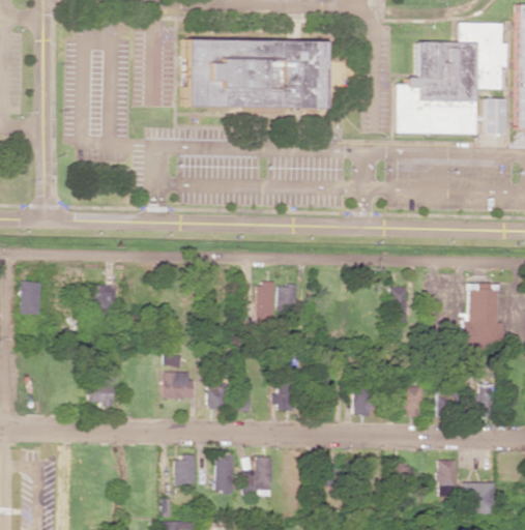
[(524,127),(515,127),(517,21),(516,21),(516,4),(524,4),(524,127)]
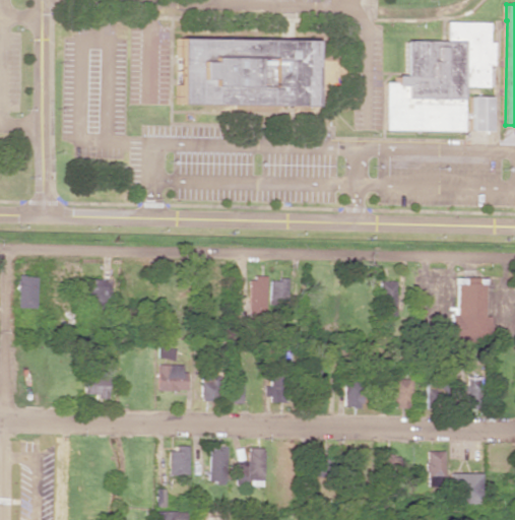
[(493,42),(498,43),(497,65),(492,65),(492,68),(496,68),(496,85),(492,85),(492,87),(467,86),(466,131),(387,130),(388,82),(397,82),(397,76),(407,76),(407,41),(447,42),(450,42),(450,22),(493,22),(493,42)]
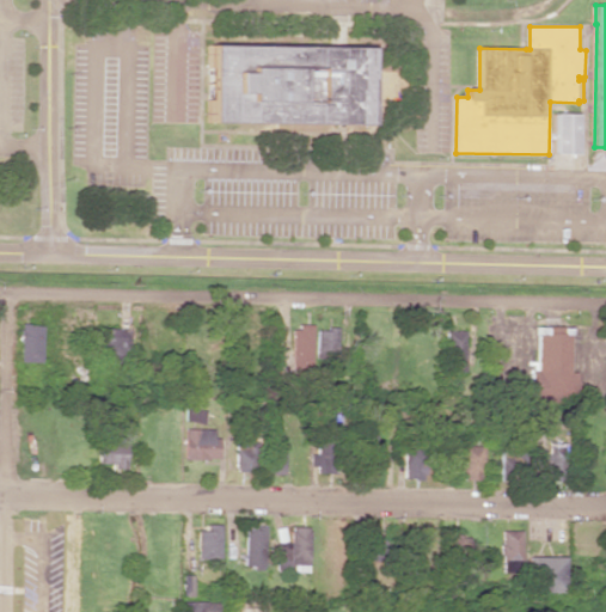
[(210,44),(372,48),(371,124),(209,122),(210,44)]
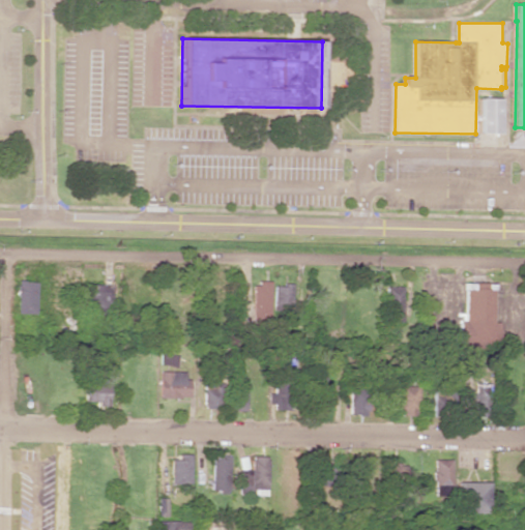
[(501,98),(501,135),(482,134),(482,98),(501,98)]
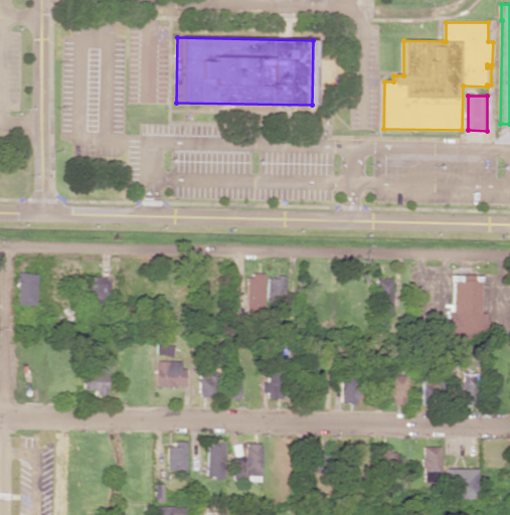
[(266,309),(267,274),(250,273),(249,308),(266,309)]
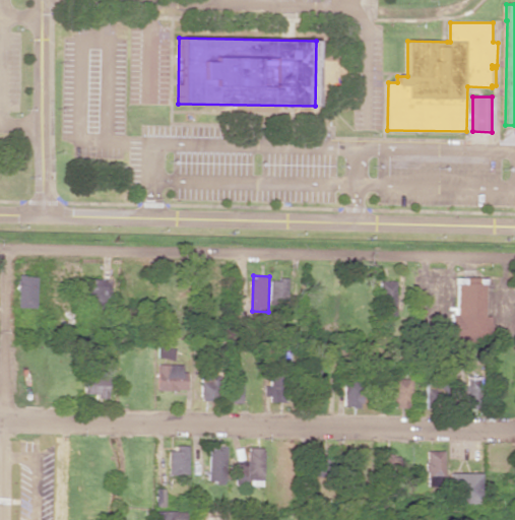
[(39,309),(40,276),(21,276),(20,308),(39,309)]
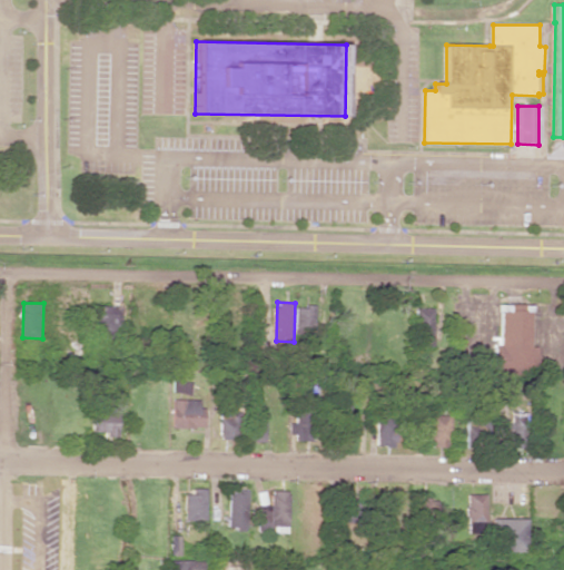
[(297,333),(317,334),(318,305),(298,304),(297,333)]
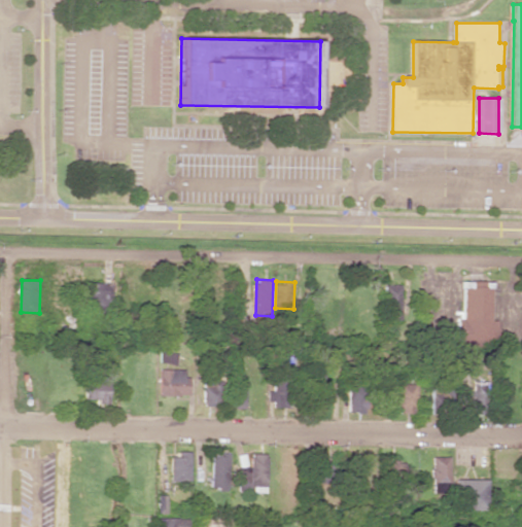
[(457,346),(496,348),(497,320),(492,320),(493,282),(464,281),(463,320),(458,319),(457,346)]
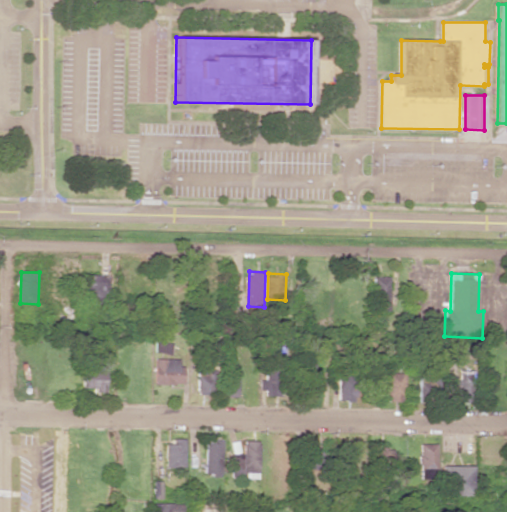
[(112,275),(89,275),(88,303),(112,303),(112,275)]
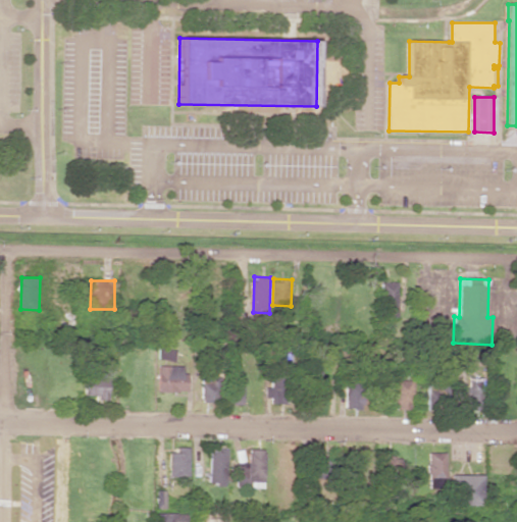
[(400,282),(384,281),(384,317),(399,318),(400,282)]
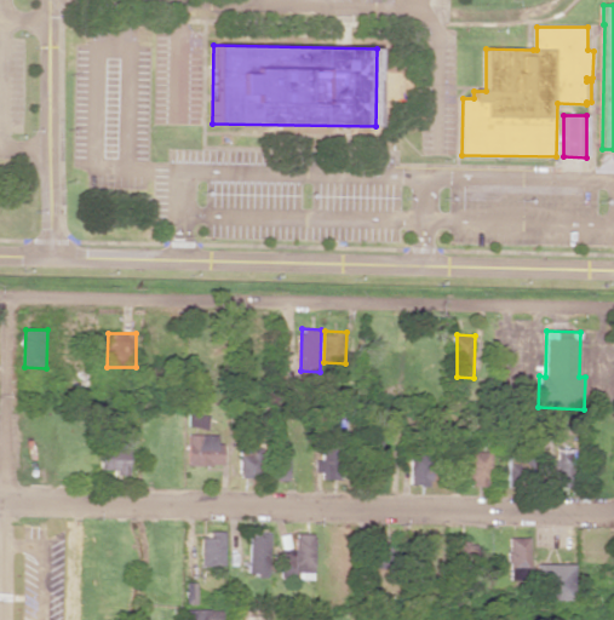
[(211,430),(213,415),(193,413),(191,428),(211,430)]
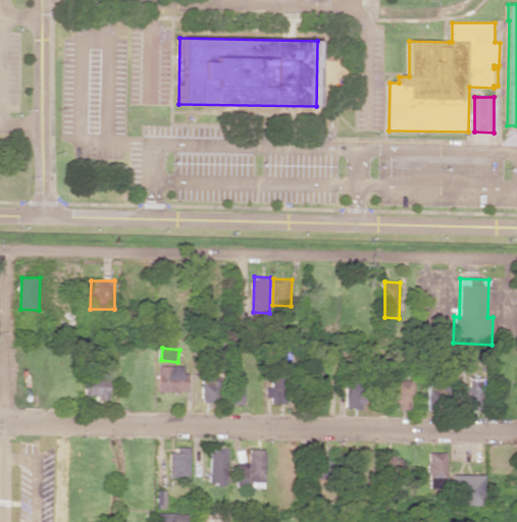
[(189,366),(160,366),(160,392),(189,393),(189,366)]
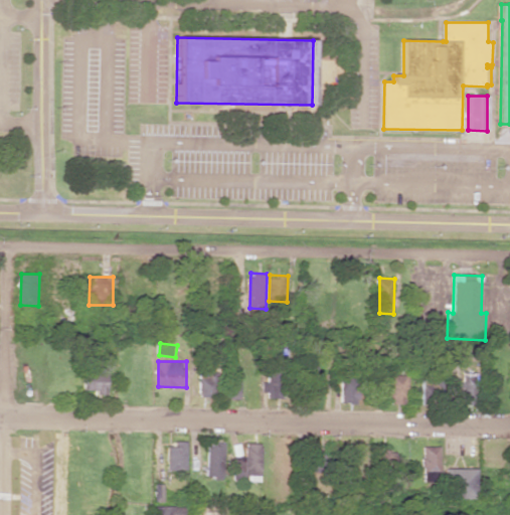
[(321,398),(320,366),(303,366),(304,398),(321,398)]
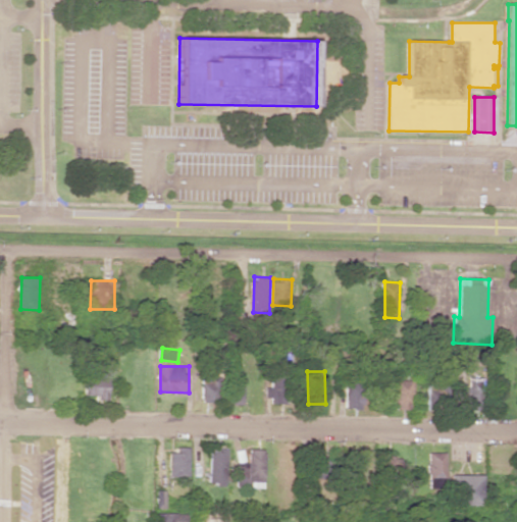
[(270,404),(291,404),(290,373),(274,373),(274,387),(270,387),(270,404)]
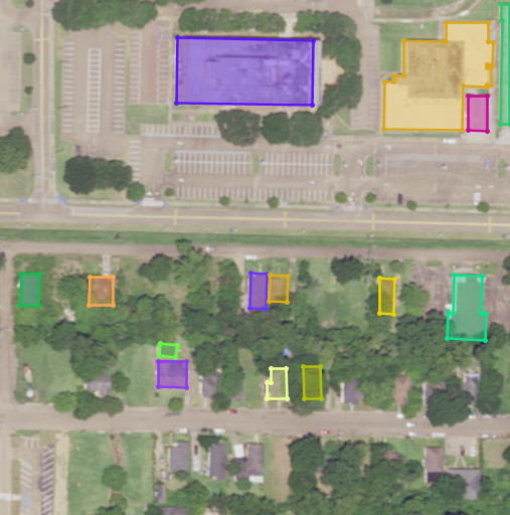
[(201,396),(223,396),(223,372),(201,371),(201,396)]
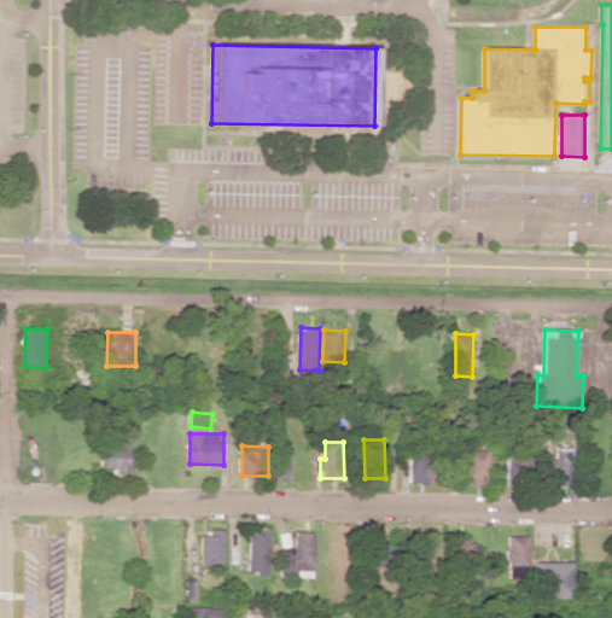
[(132,473),(133,448),(104,447),(103,467),(121,468),(121,473),(132,473)]
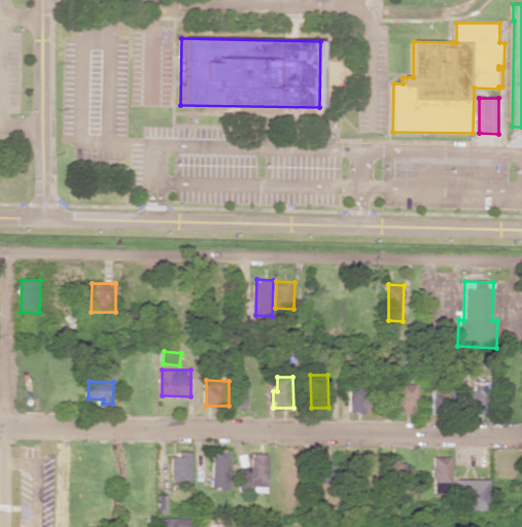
[(475,414),(489,415),(490,381),(476,381),(475,414)]
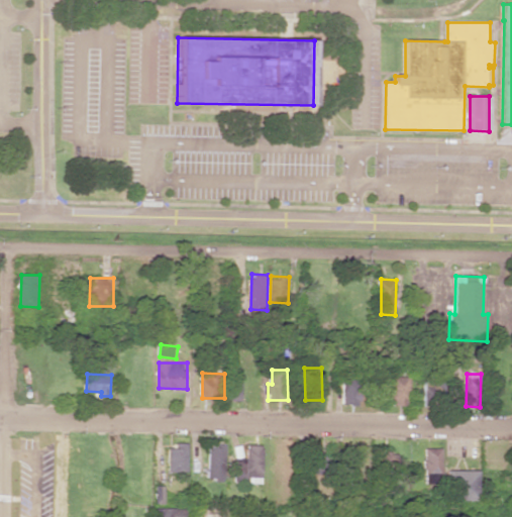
[(243,401),(244,375),(230,375),(230,401),(243,401)]
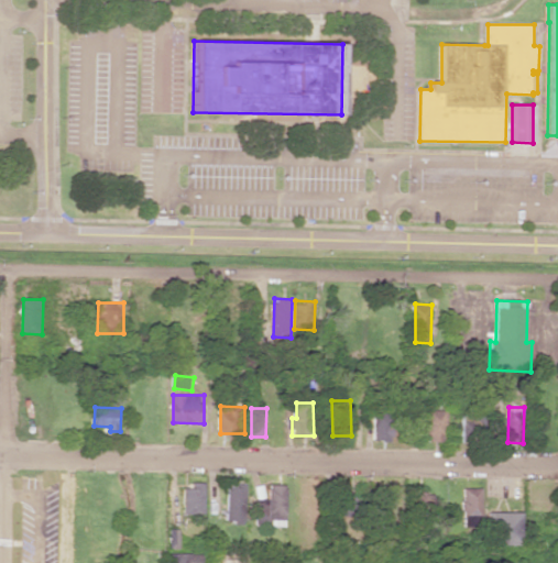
[(448,410),(428,410),(428,441),(448,441),(448,410)]
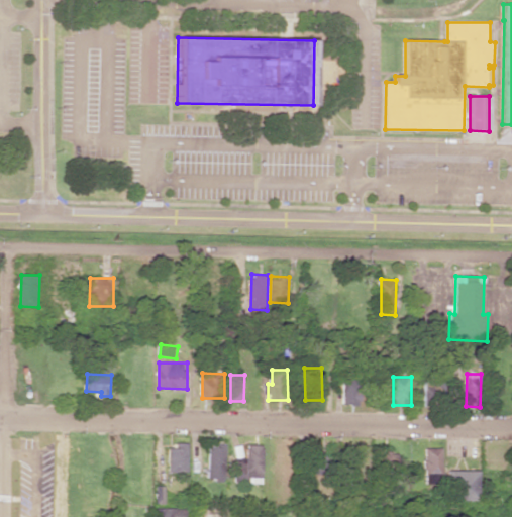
[(345,380),(344,404),(361,405),(362,380),(345,380)]
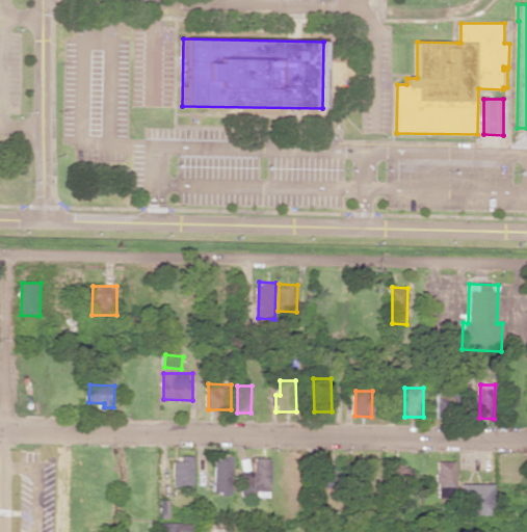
[(383,457),(365,456),(364,483),(381,484),(383,457)]
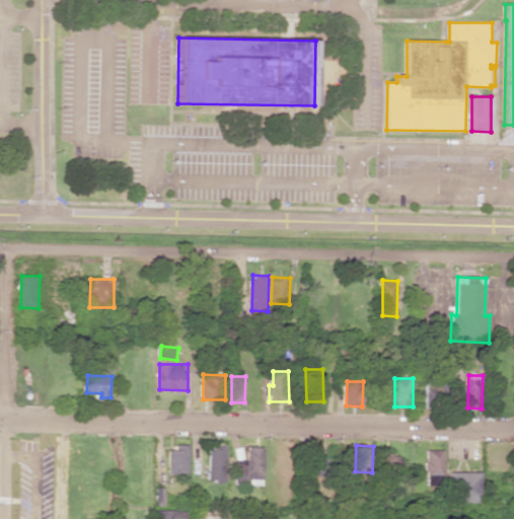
[(190,447),(169,447),(170,473),(190,473),(190,447)]
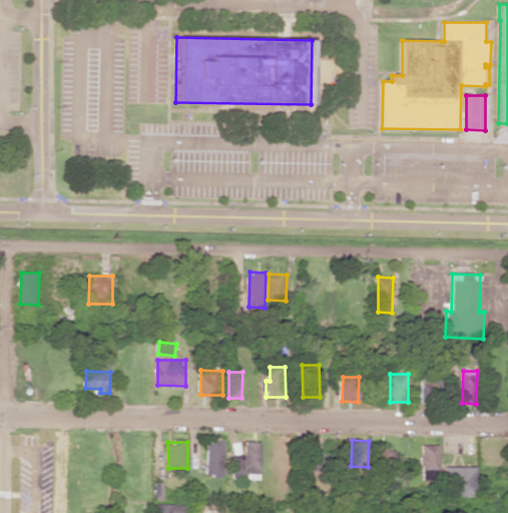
[(207,476),(224,476),(225,442),(208,442),(207,476)]
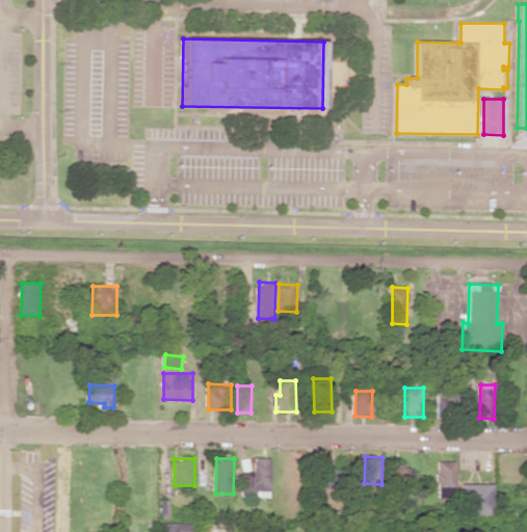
[(271,458),(256,458),(256,471),(244,472),(245,498),(272,498),(271,458)]
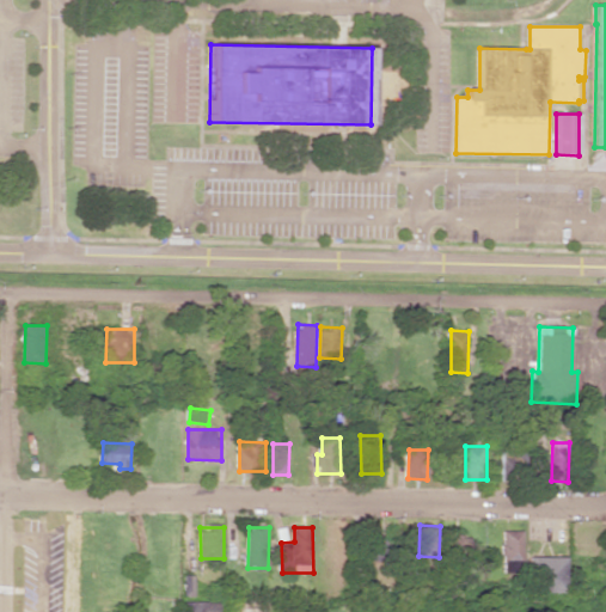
[(526,560),(526,531),(503,532),(505,561),(526,560)]
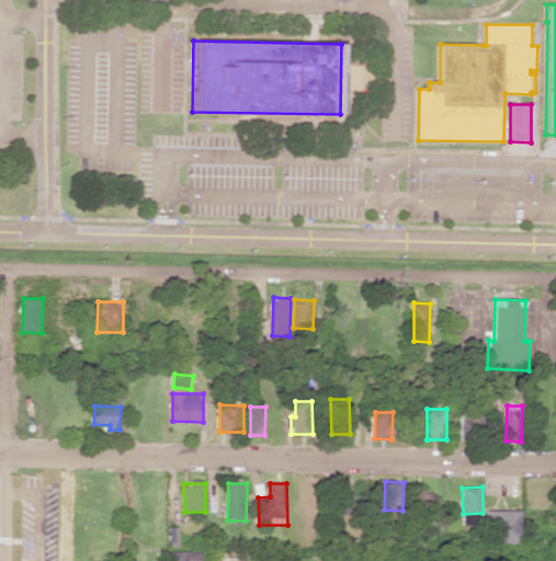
[(418,489),(411,508),(427,514),(433,494),(418,489)]
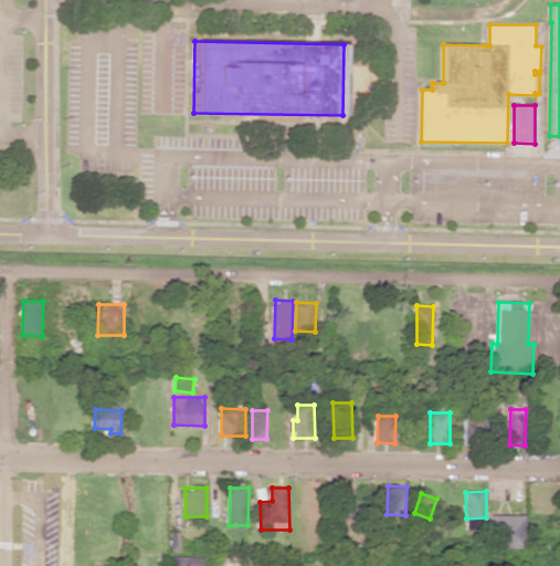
[(363,520),(365,498),(338,496),(337,519),(363,520)]
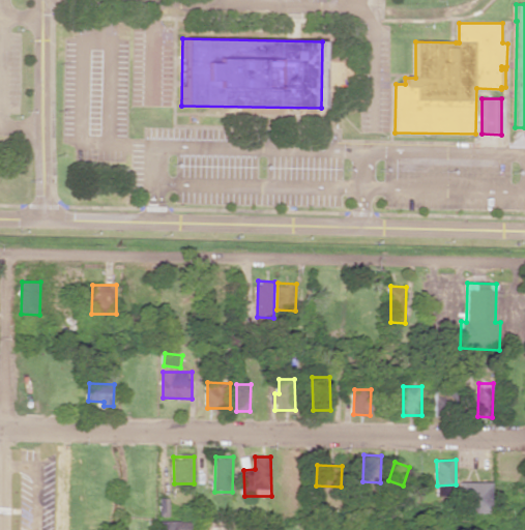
[(492,482),(464,482),(463,513),(491,514),(492,482)]
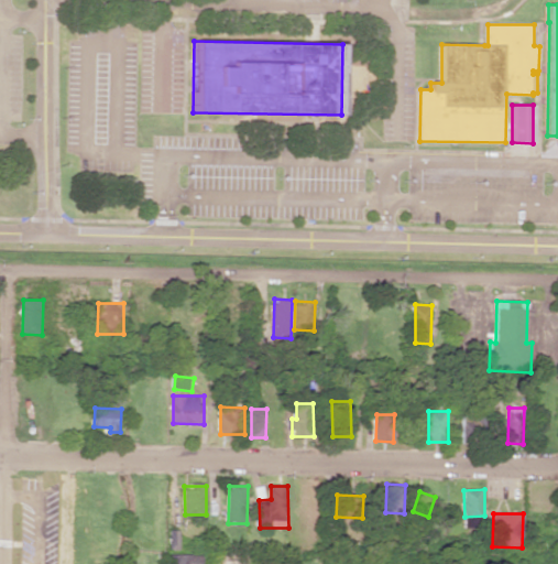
[(179,550),(181,531),(171,530),(171,550),(179,550)]
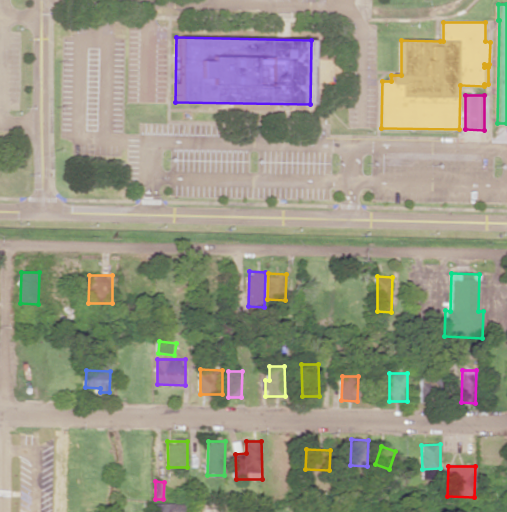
[(156,511),(184,511),(185,504),(157,503),(156,511)]
